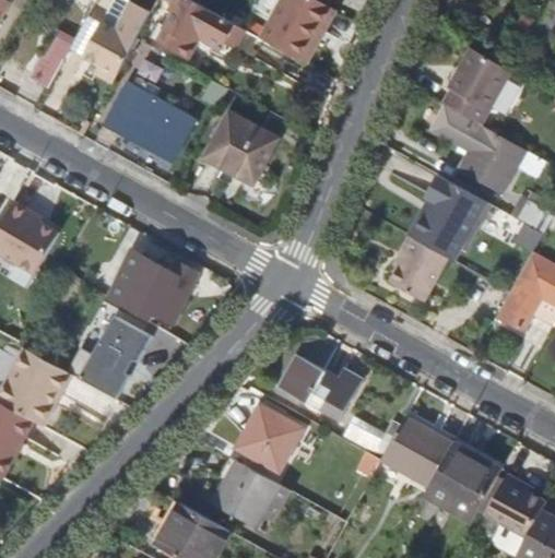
[(136,37),(155,0),(130,0),(121,19),(130,23),(127,27),(106,16),(86,50),(119,68),(132,43),(136,37)]
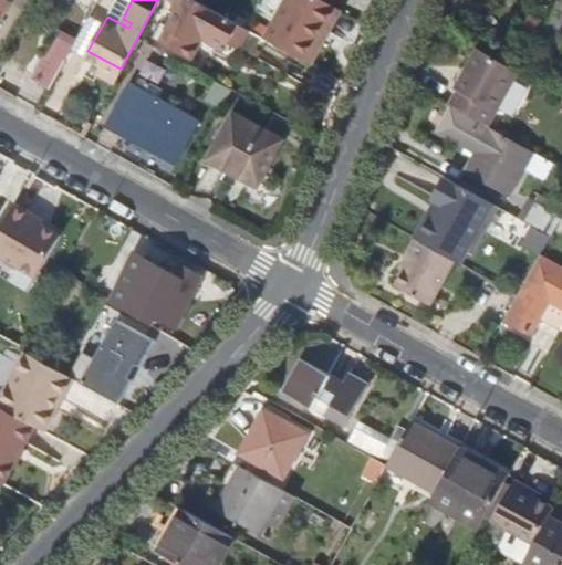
[(320,28),(332,7),(331,6),(321,0),(279,0),(260,38),(298,59),(316,27),(320,28)]
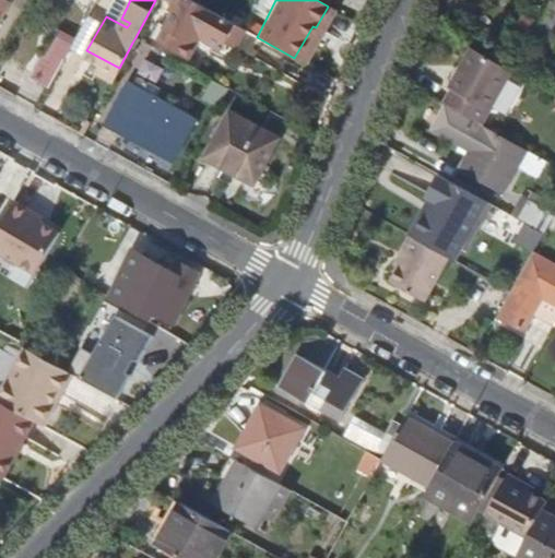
[(554,0),(548,0),(538,21),(530,35),(550,46),(554,36),(554,0)]
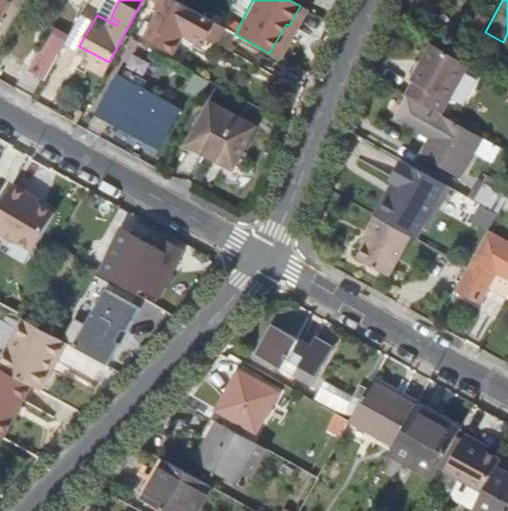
[(210,43),(219,26),(191,10),(189,14),(174,5),(168,15),(156,9),(147,26),(159,33),(153,44),(169,53),(178,35),(197,44),(200,37),(210,43)]
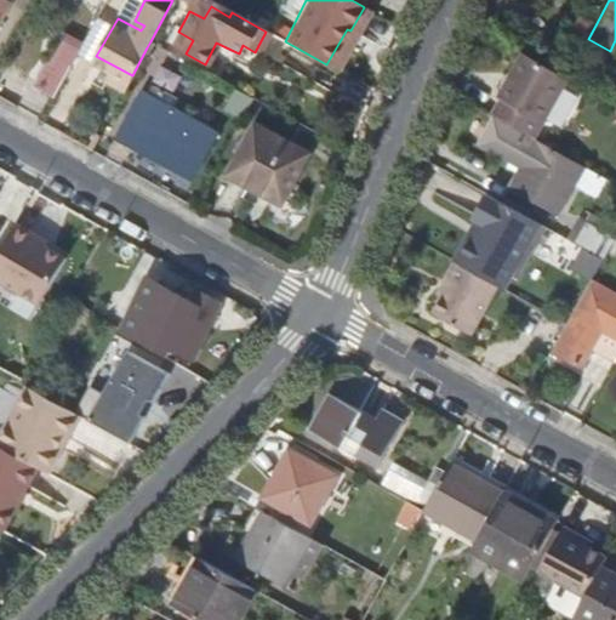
[(34,85),(52,96),(70,63),(51,52),(34,85)]
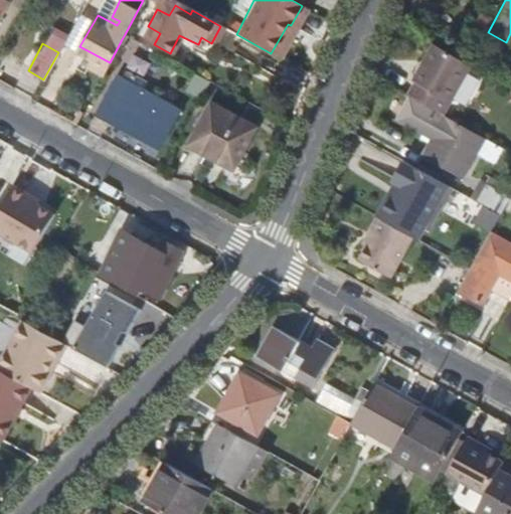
[(469,65),(433,44),(412,80),(414,82),(407,96),(409,97),(442,115),(470,65),(469,65)]
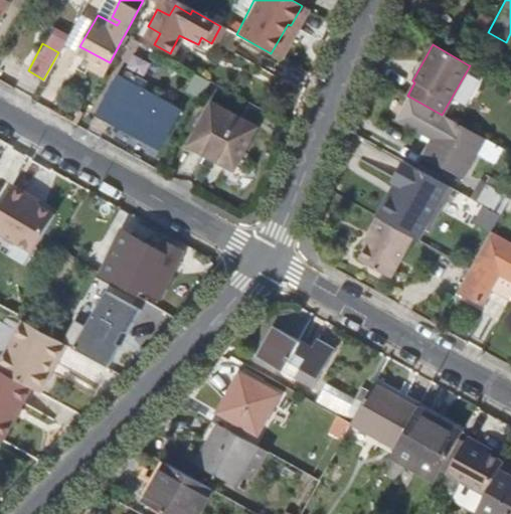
[(97,114),(159,149),(178,113),(142,92),(146,82),(126,72),(121,80),(116,78),(97,114)]
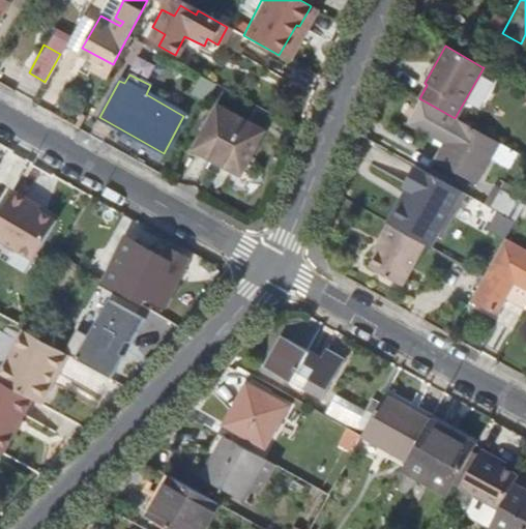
[(474,184),(498,142),(455,118),(421,99),(408,121),(445,144),(434,162),(474,184)]
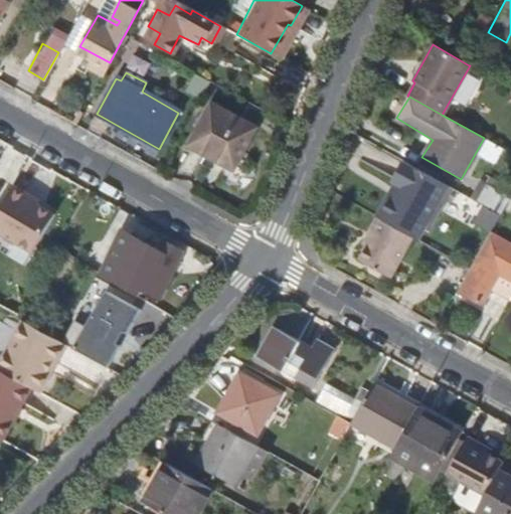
[(211,101),(189,143),(229,164),(252,124),(211,101)]
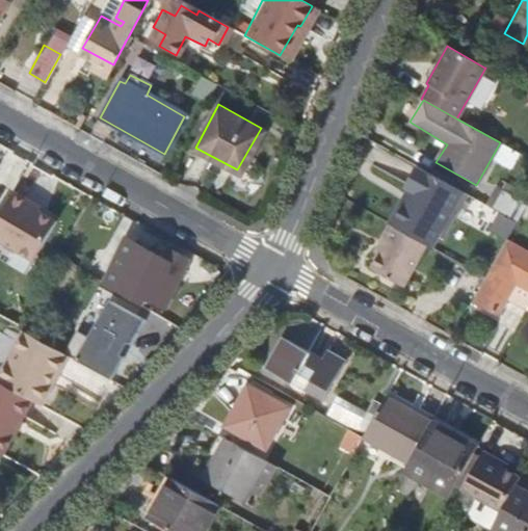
[(463,191),(415,166),(403,186),(415,192),(407,205),(403,202),(393,220),(433,243),(463,191)]
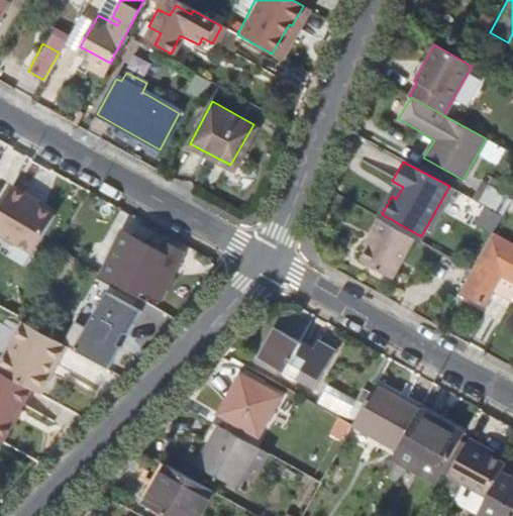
[(487,176),(483,183),(495,189),(500,182),(487,176)]
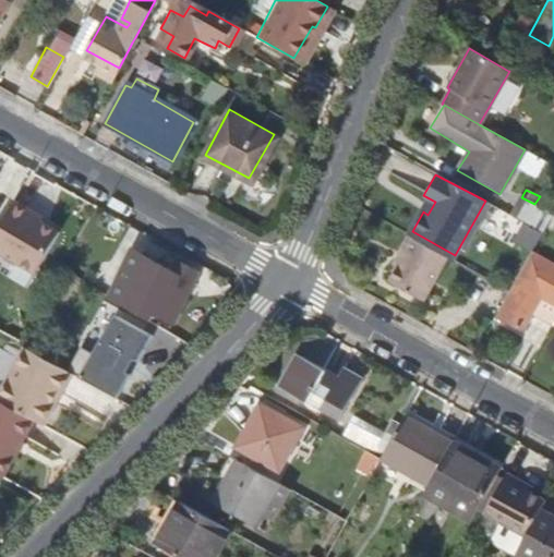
[(521,197),(512,216),(541,232),(552,214),(550,213),(553,204),(540,196),(534,204),(521,197)]
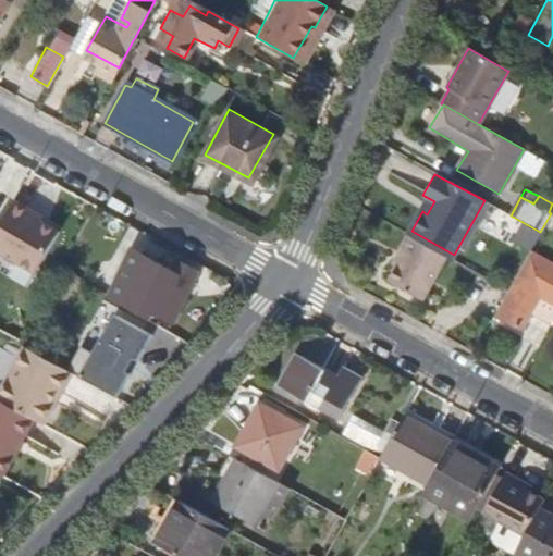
[(29,212),(13,202),(0,224),(0,255),(34,275),(58,234),(27,215),(29,212)]
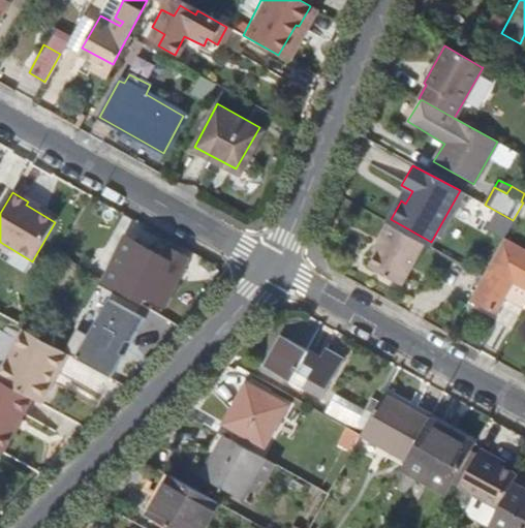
[(494,313),(503,298),(524,309),(524,308),(524,230),(512,223),(502,240),(501,242),(496,250),(500,253),(474,302),(494,313)]
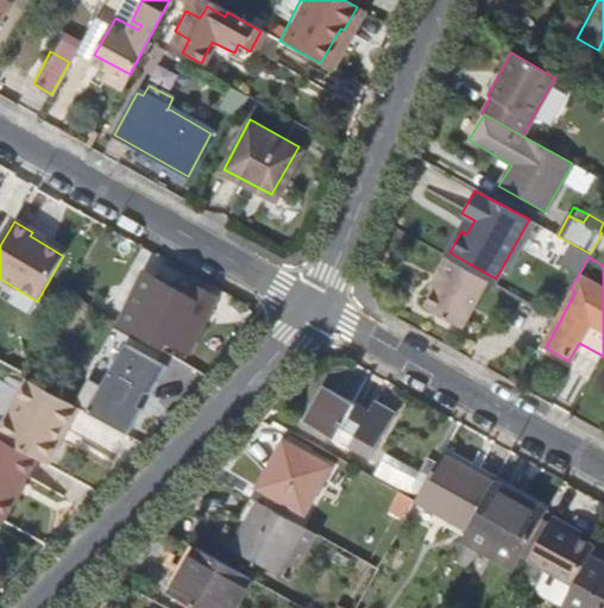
[(465,330),(490,282),(446,258),(436,275),(445,280),(438,295),(429,311),(465,330)]
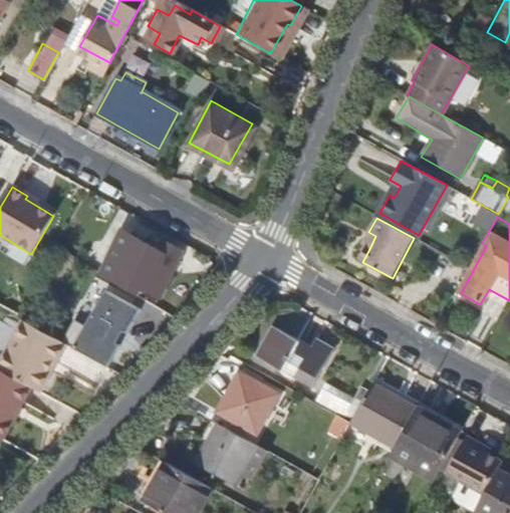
[(362,244),(369,249),(375,236),(368,232),(362,244)]
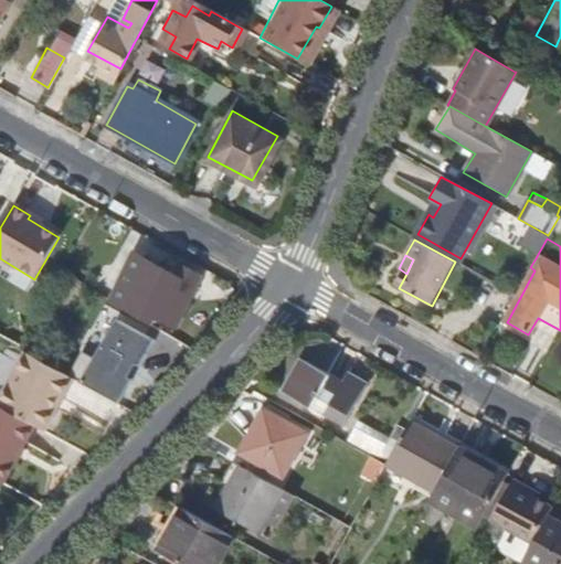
[(152,317),(173,277),(134,256),(119,285),(115,283),(105,301),(149,323),(152,317)]
